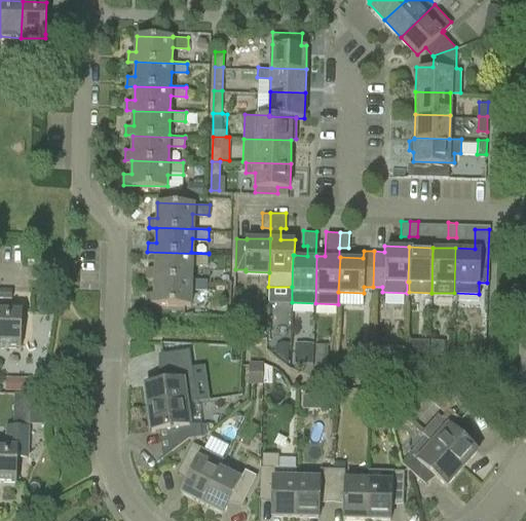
[(190,276),(191,263),(208,264),(209,254),(147,252),(147,253),(155,253),(155,267),(147,267),(147,276),(207,278),(207,277),(190,276)]
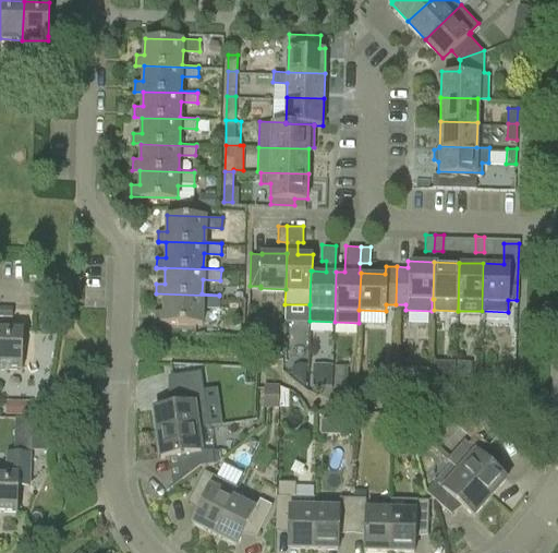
[(219,305),(219,296),(156,293),(156,295),(164,295),(164,309),(155,309),(155,321),(201,322),(202,305),(219,305)]
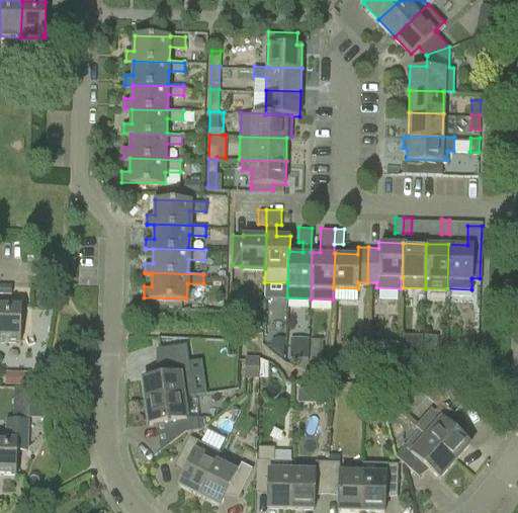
[(12,281),(0,281),(0,291),(11,292),(12,281)]
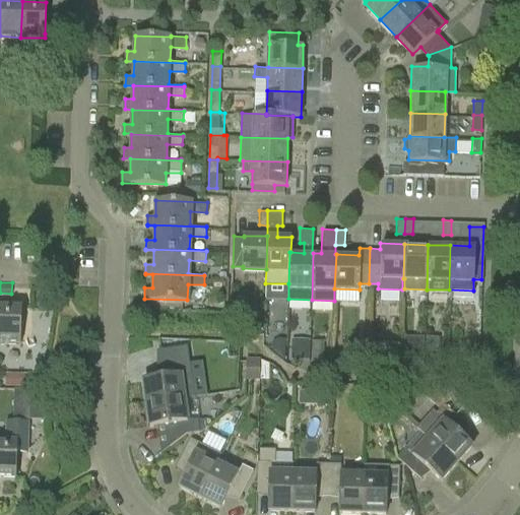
[(21,305),(0,304),(0,340),(20,341),(21,305)]
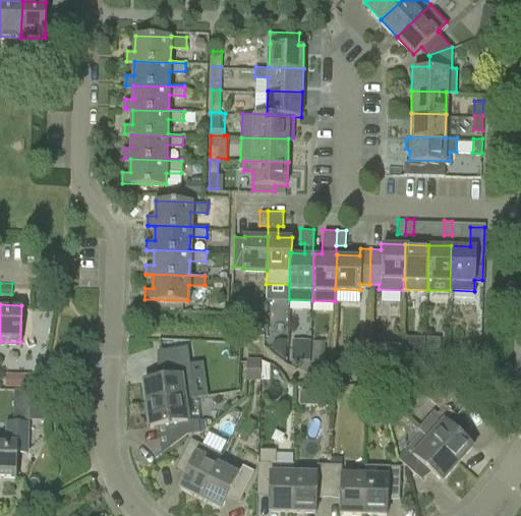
[(440,358),(441,335),(426,334),(425,357),(440,358)]
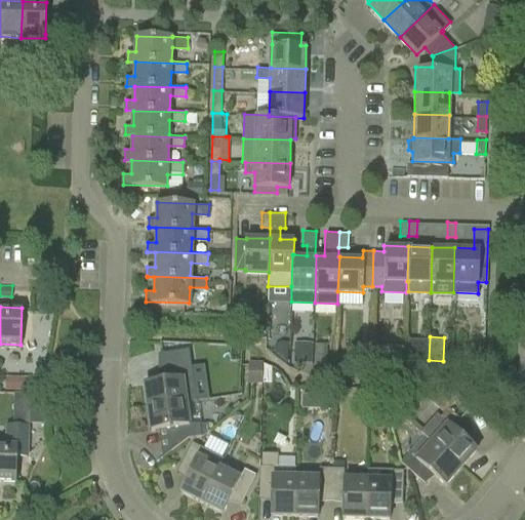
[(294,337),(294,359),(327,359),(327,338),(294,337)]
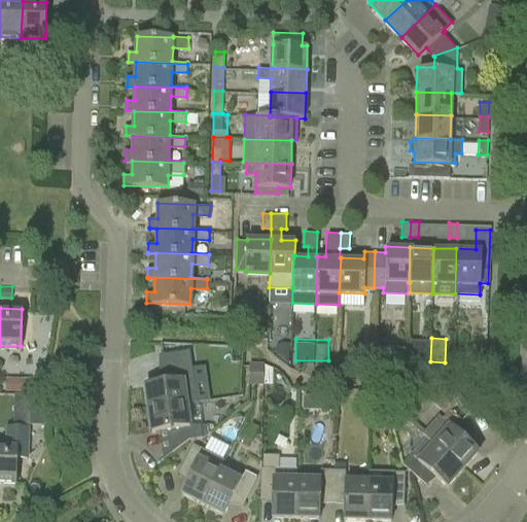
[(386,364),(397,364),(397,344),(377,344),(377,370),(386,370),(386,364)]
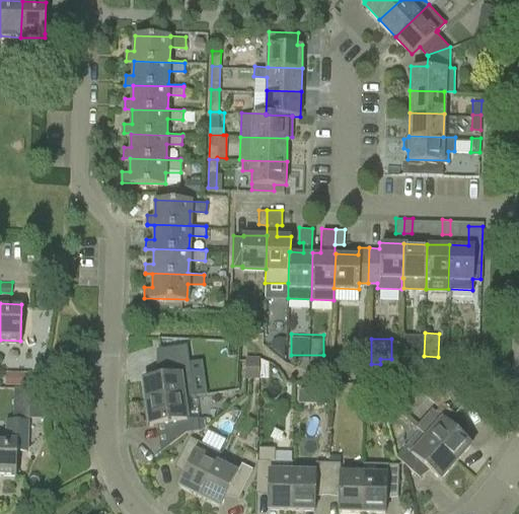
[(244,376),(260,376),(260,355),(245,355),(244,376)]
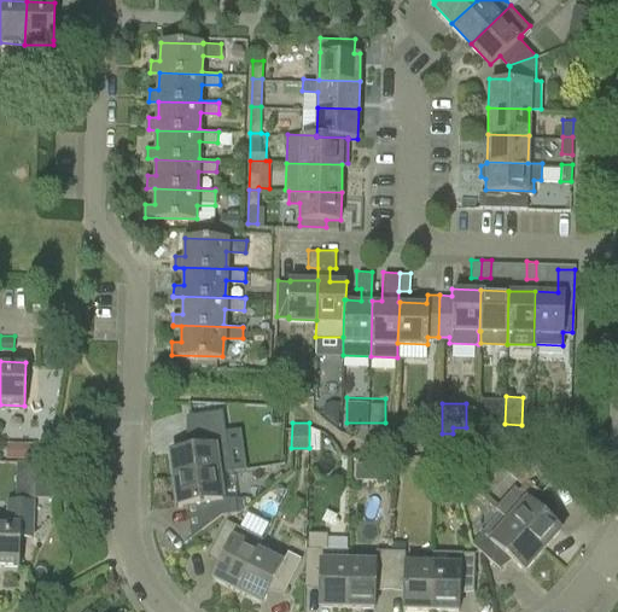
[(169,450),(173,477),(217,471),(231,468),(227,442),(250,437),(248,425),(232,427),(231,426),(187,432),(187,448),(169,450)]
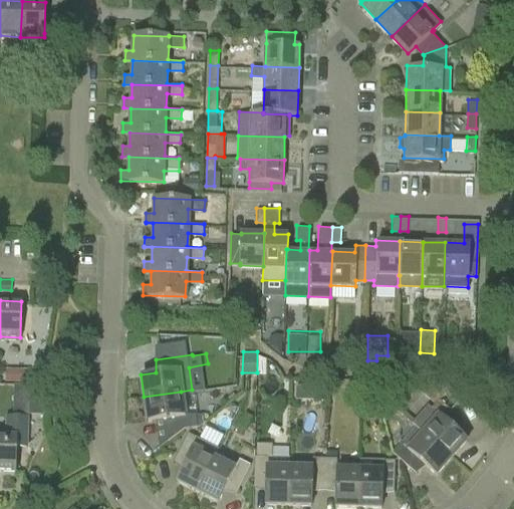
[(304,354),(304,364),(319,365),(319,355),(304,354)]
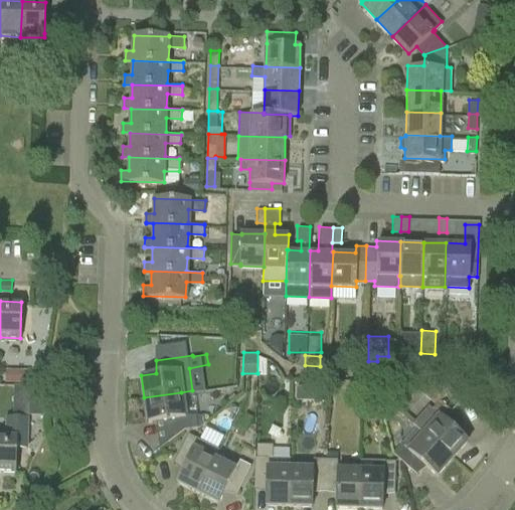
[(5,367),(5,380),(17,381),(17,367),(5,367)]
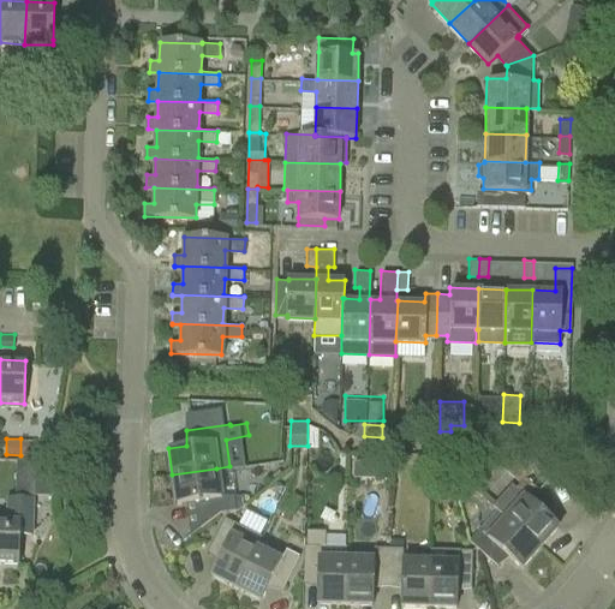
[(31,512),(34,467),(34,458),(17,457),(15,511),(31,512)]
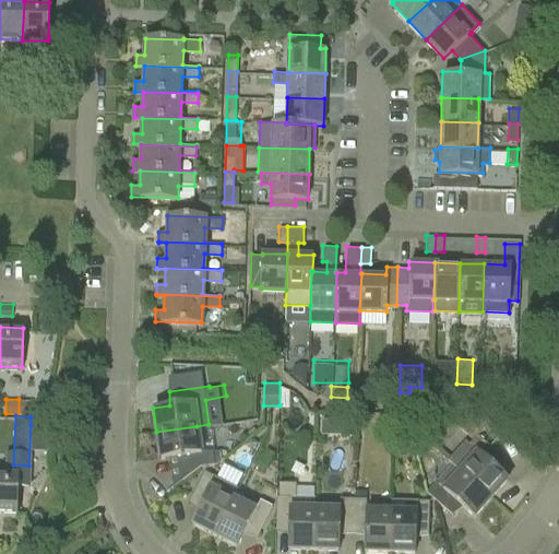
[(201,451),(197,426),(156,432),(161,457),(176,455),(179,467),(214,462),(212,449),(201,451)]
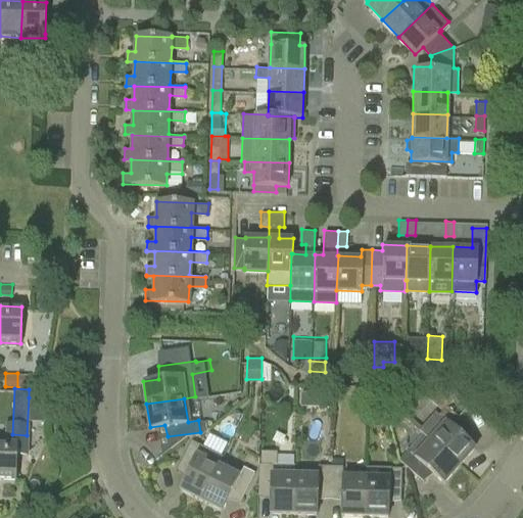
[(474,445),(464,437),(471,425),(446,405),(439,413),(435,410),(419,428),(422,431),(459,463),(474,445)]
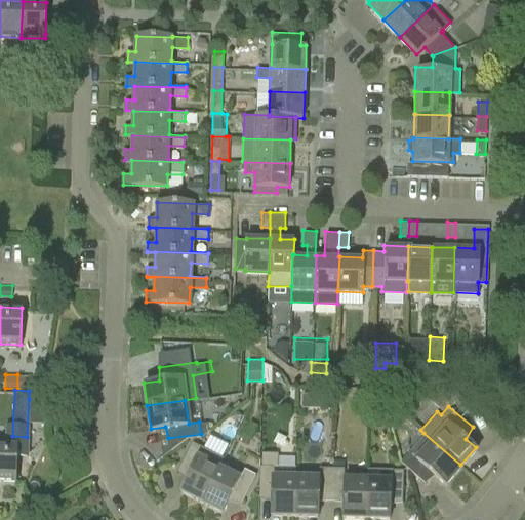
[(425,481),(435,473),(445,482),(460,465),(423,433),(401,460),(425,481)]
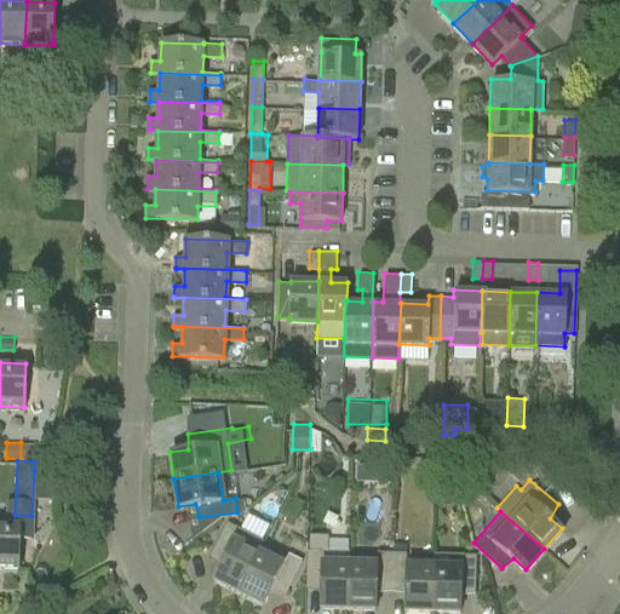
[(208,554),(222,561),(213,579),(237,591),(257,551),(264,539),(227,520),(208,554)]
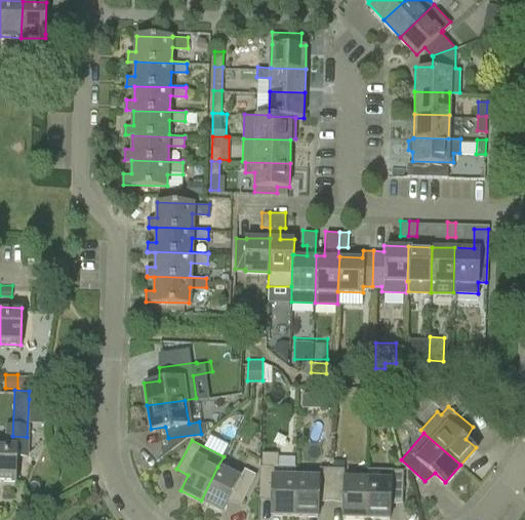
[(17,443),(0,442),(0,479),(16,480),(17,443)]
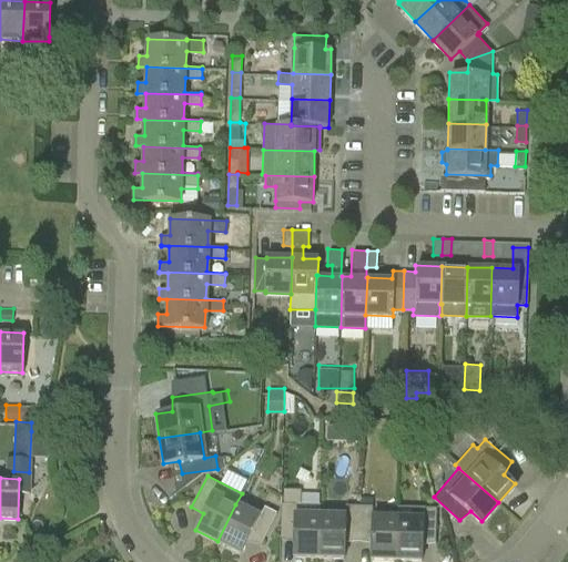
[(280,532),(293,535),(292,554),(317,555),(320,514),(300,513),(301,488),(283,487),(283,501),(281,501),(280,532)]
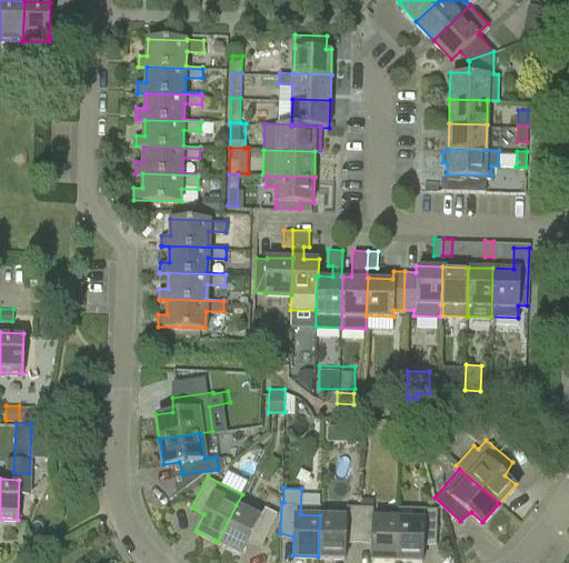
[(343,556),(345,541),(358,540),(358,504),(345,503),(345,515),(320,515),(318,556),(343,556)]
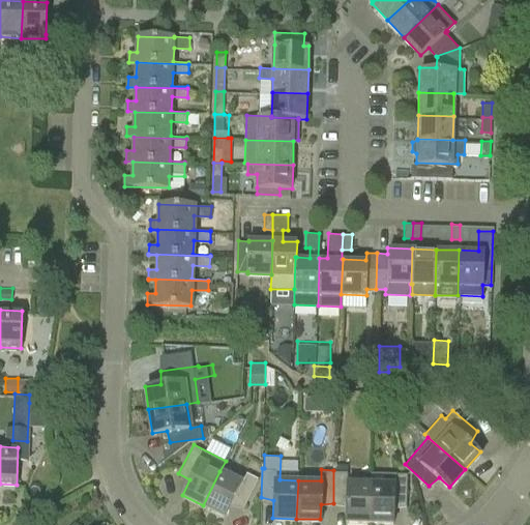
[(240,482),(219,471),(203,505),(224,516),(230,502),(243,506),(259,476),(245,470),(240,482)]
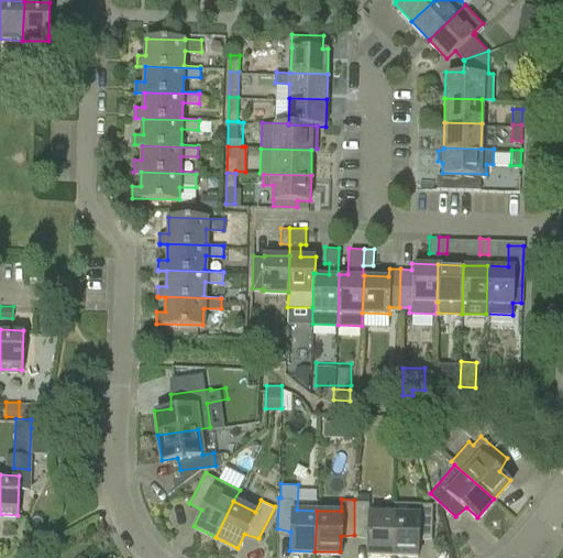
[(394,512),(367,512),(368,500),(354,500),(354,535),(355,535),(366,537),(366,553),(393,553),(394,512)]
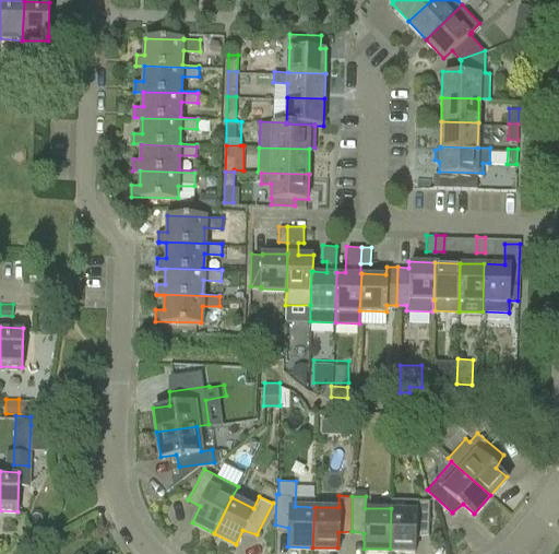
[(391,496),(391,508),(390,549),(414,550),(415,534),(428,532),(429,498),(391,496)]
